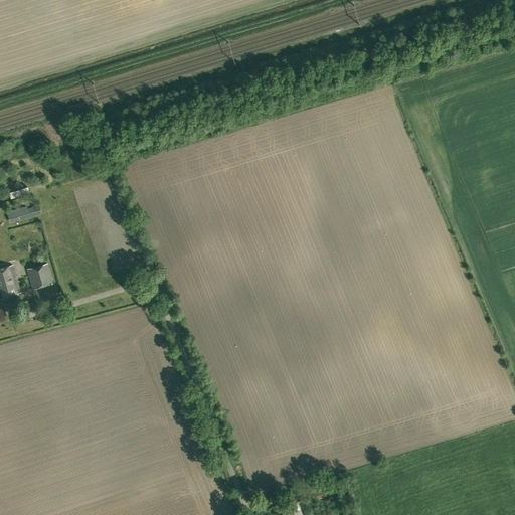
[(10,223),(41,214),(38,205),(27,208),(26,206),(6,212),(10,223)]
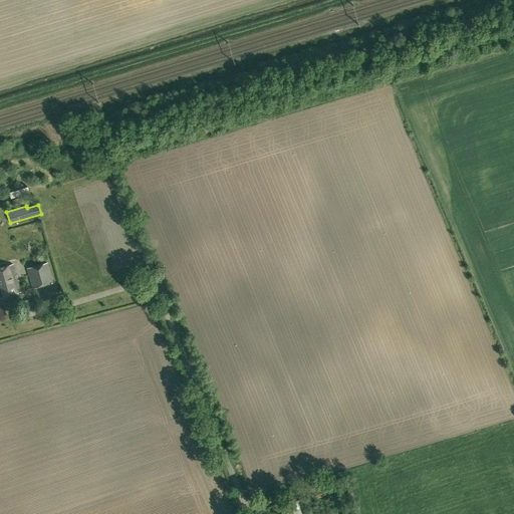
[(47,263),(27,268),(33,288),(53,283),(47,263)]
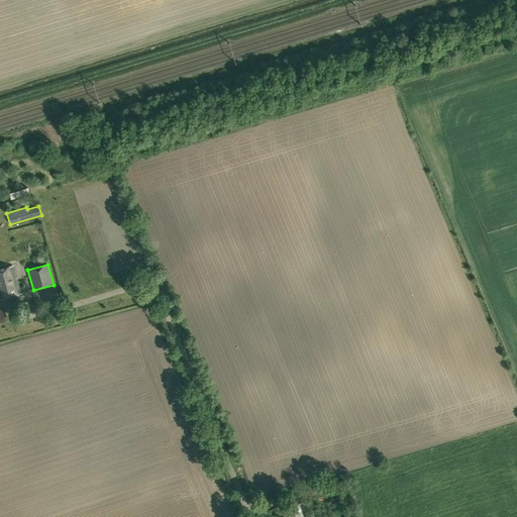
[(0,269),(0,300),(21,294),(13,266),(0,269)]
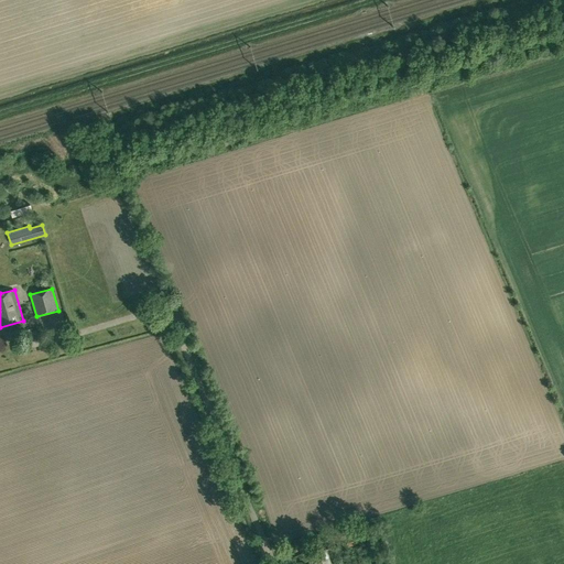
[(359,524),(361,531),(372,528),(370,521),(359,524)]
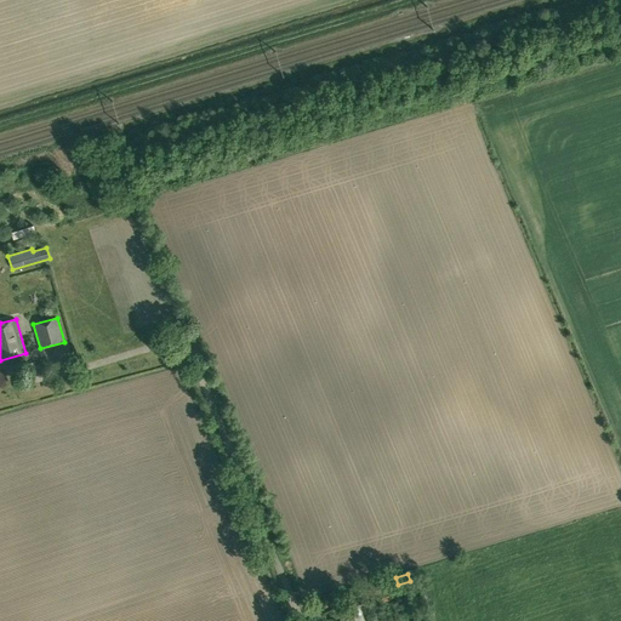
[(410,581),(398,585),(404,600),(415,597),(410,581)]
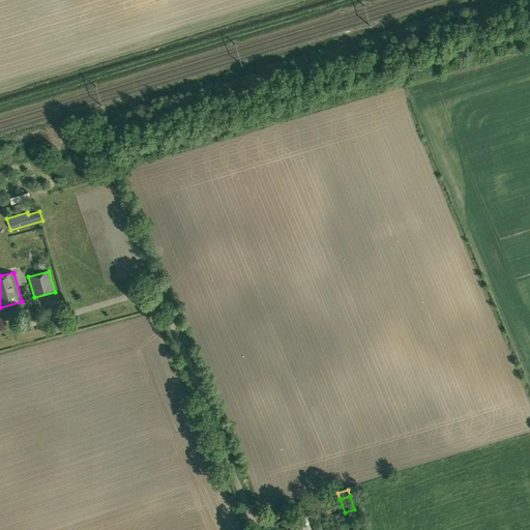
[(310,529),(306,521),(299,524),(301,529),(310,529)]
